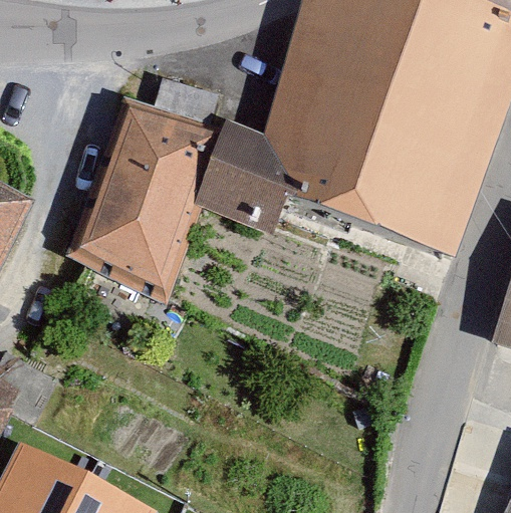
[(510,92),(510,14),(474,0),(331,0),(300,9),(262,138),(222,125),(197,207),(272,234),(287,195),(454,257),(463,230),(510,92)]
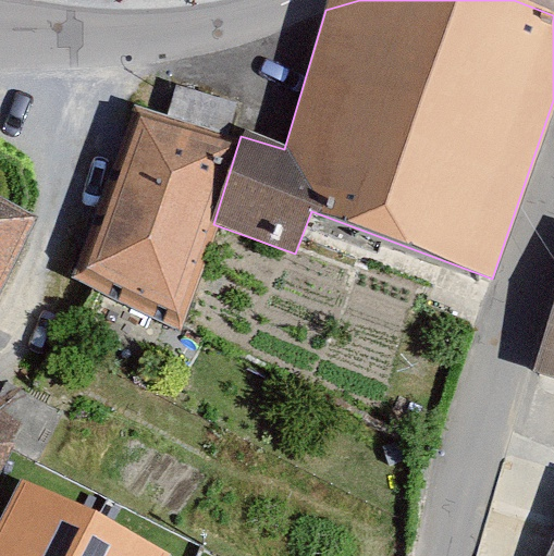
[(241,136),(135,104),(70,276),(179,329),(213,224),(241,136)]
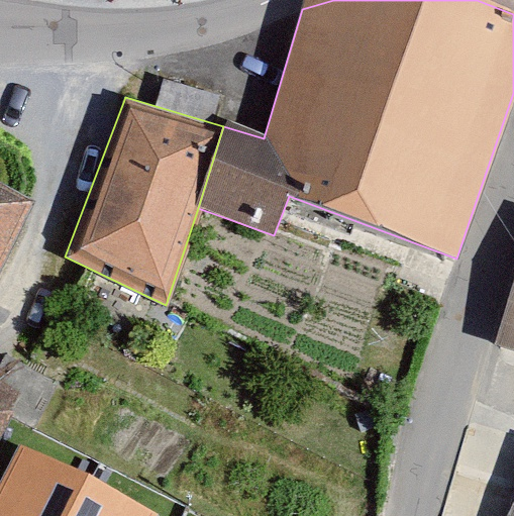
[(0,260),(33,202),(0,183),(0,260)]
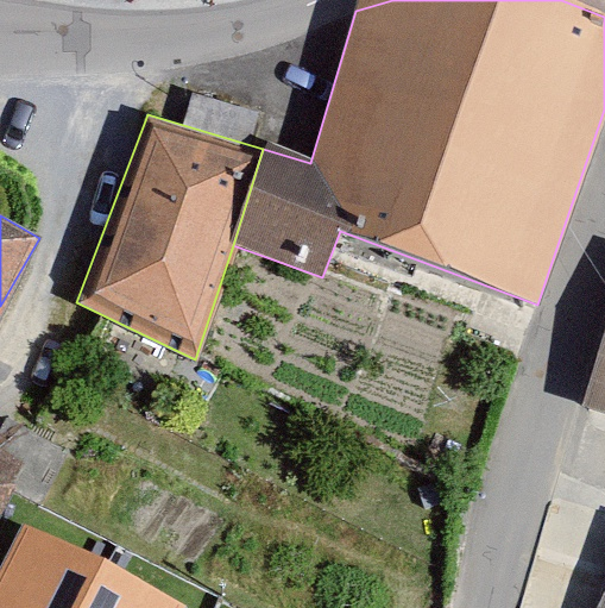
[(604,327),(580,409),(604,417),(604,327)]
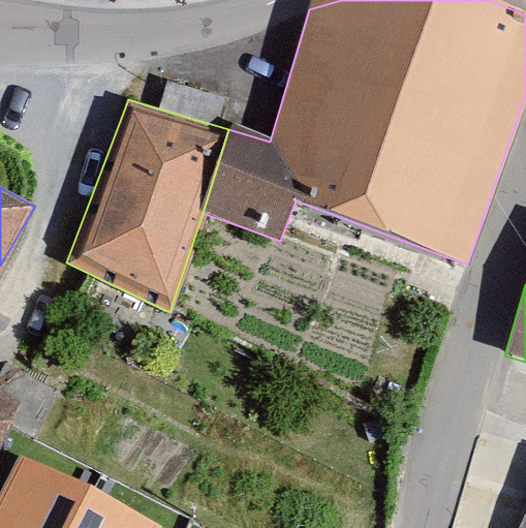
[(0,434),(9,411),(0,407),(0,434)]
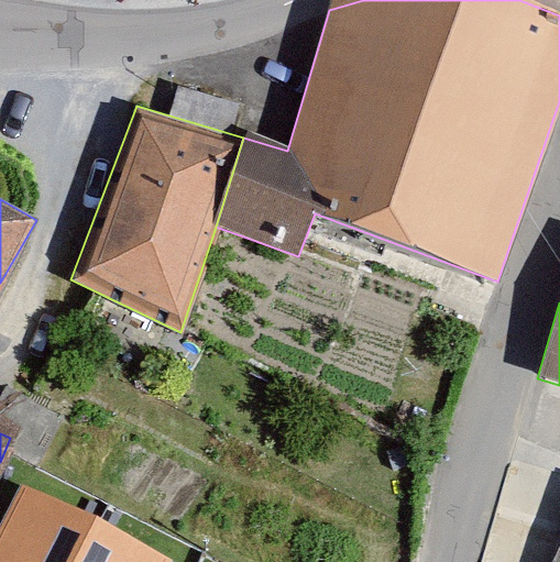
[(19,478),(0,514),(0,561),(168,561),(172,558),(19,478)]
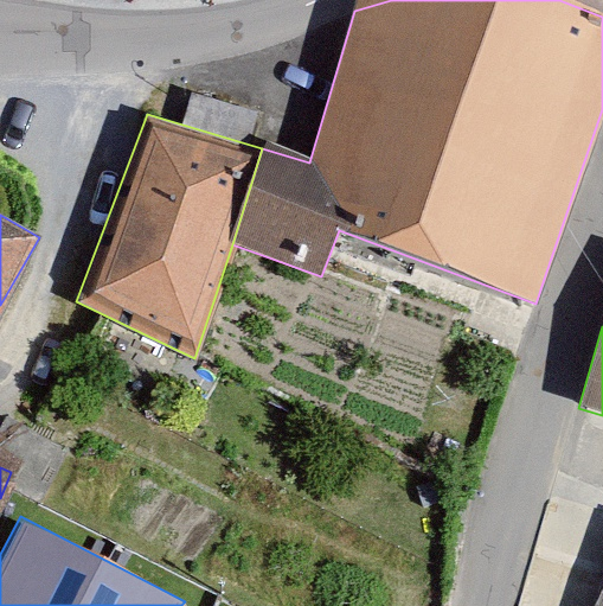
[(602,605),(602,586),(591,605),(602,605)]
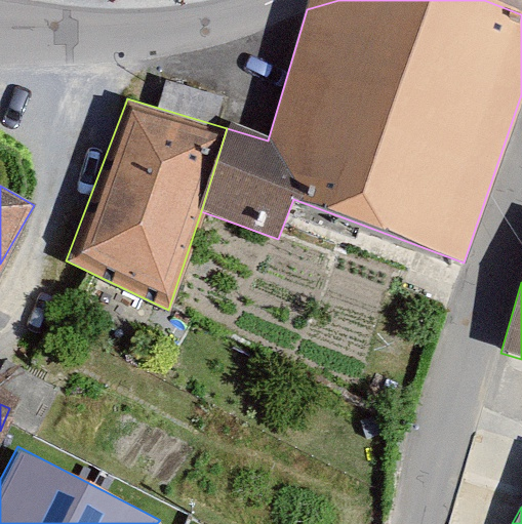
All buildings are outlined.
